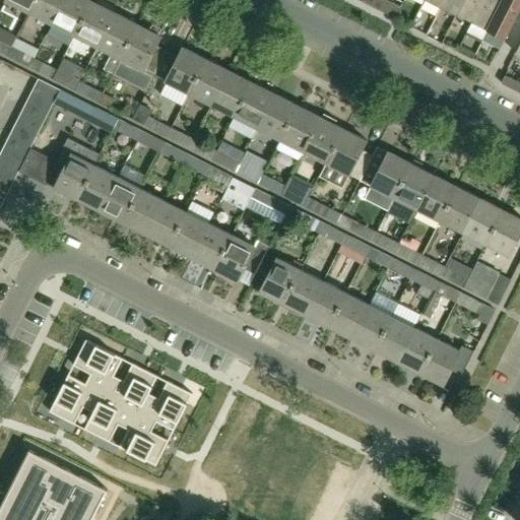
[(4,0),(28,12),(34,0),(4,0)]
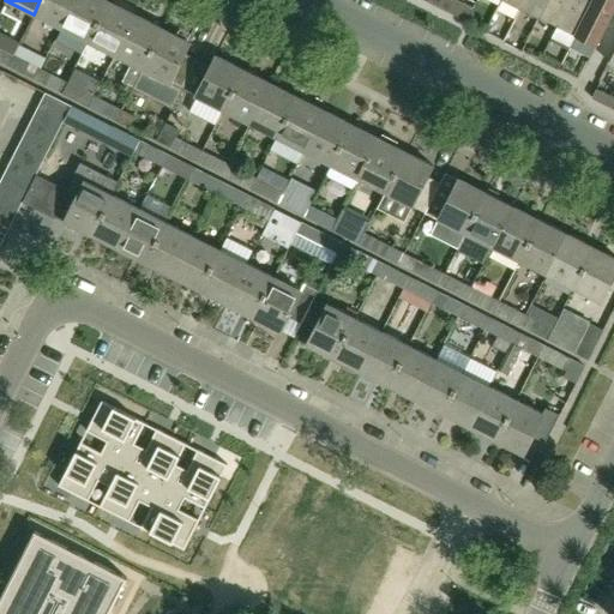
[(61,28),(74,0),(40,0),(34,14),(61,28)]
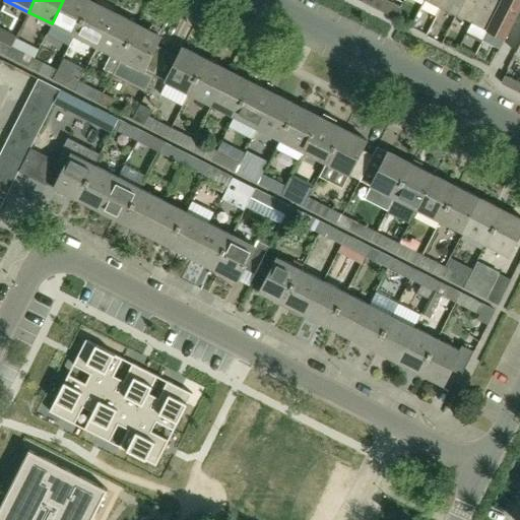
[(74,36),(91,1),(88,0),(63,0),(52,23),(74,36)]
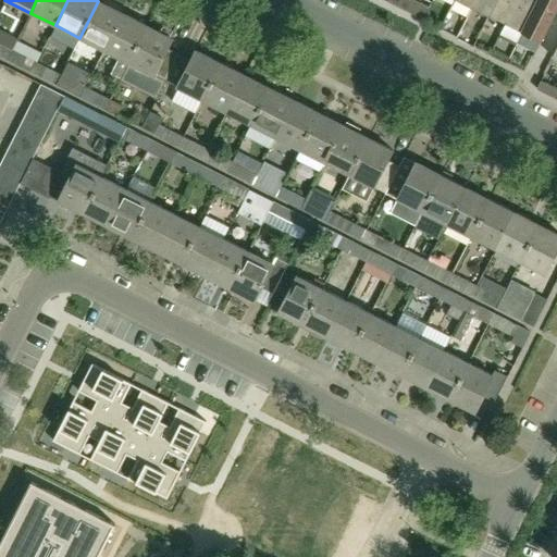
[(406,11),(411,0),(391,0),(390,3),(406,11)]
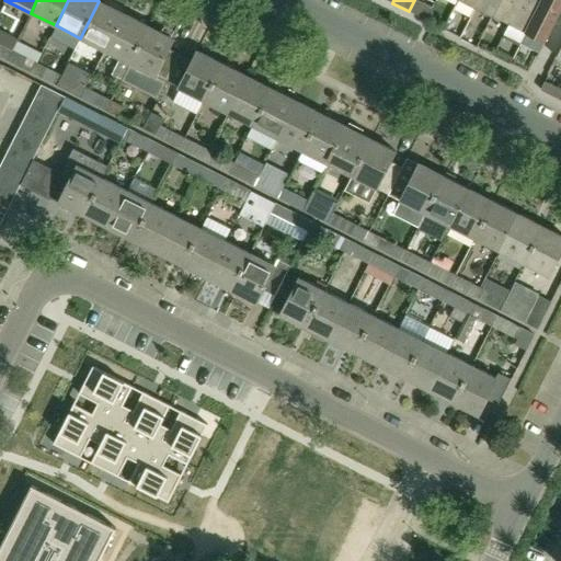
[(418,0),(414,0),(409,11),(426,20),(433,8),(418,0)]
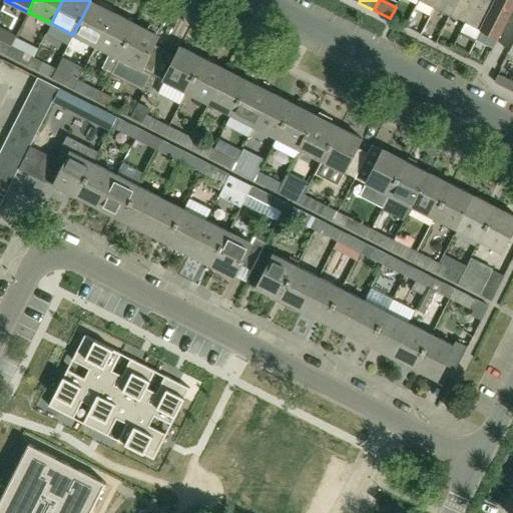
[(451,14),(457,0),(438,0),(436,6),(451,14)]
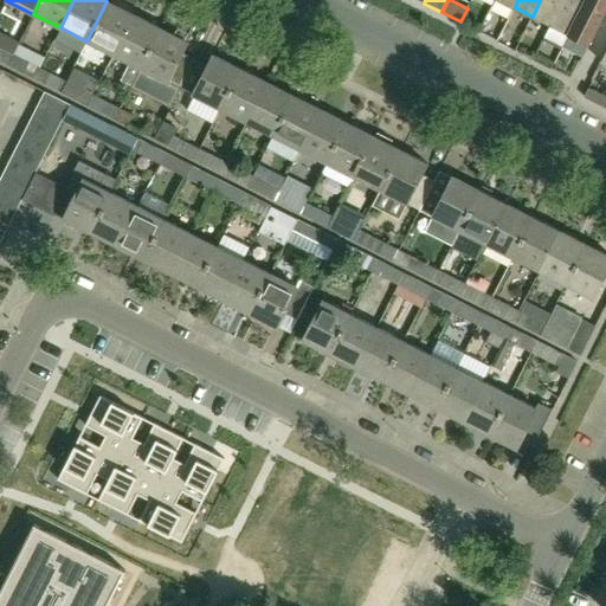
[(550,25),(562,0),(540,0),(533,17),(550,25)]
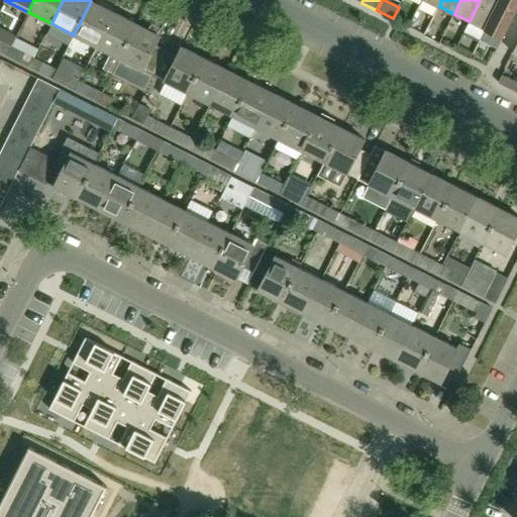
[(486,29),(500,0),(480,0),(470,21),(486,29)]
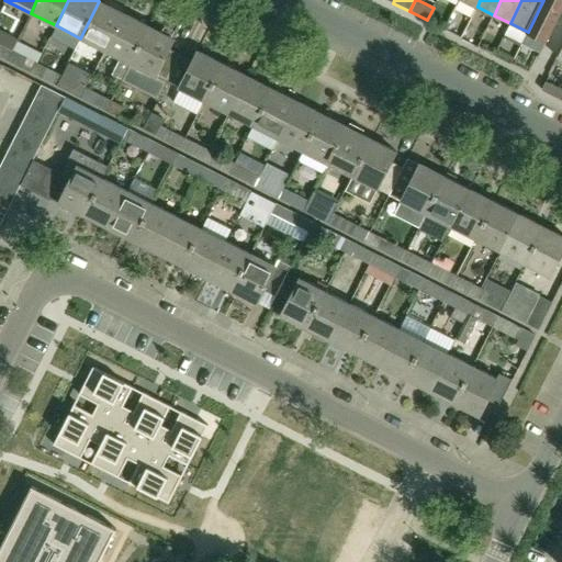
[(546,41),(561,7),(561,0),(543,0),(528,32),(546,41)]
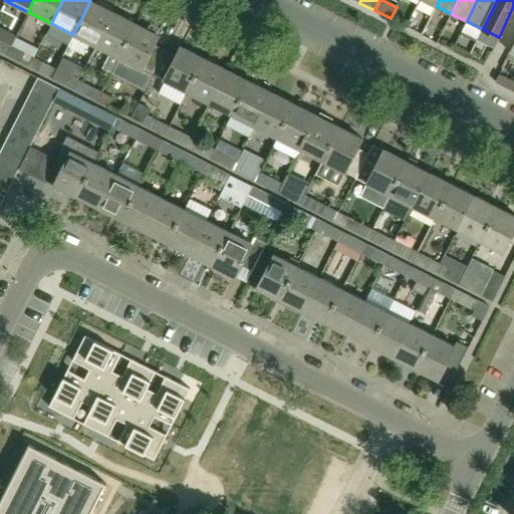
[(96,46),(113,13),(90,1),(73,35),(96,46)]
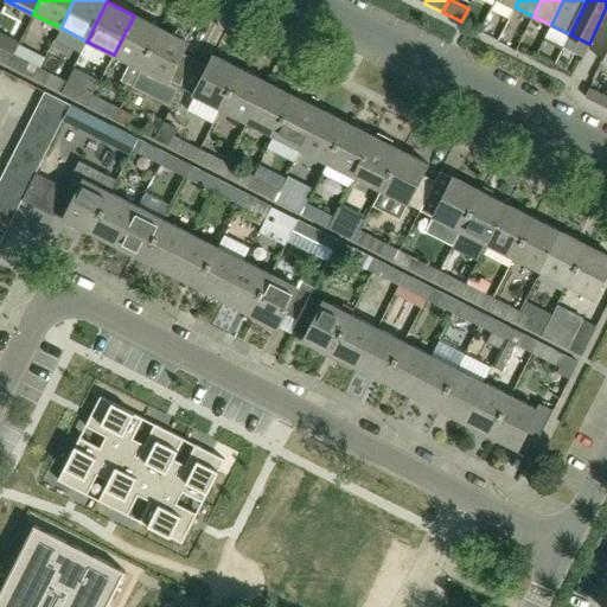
[(140,69),(160,29),(134,16),(114,55),(129,63),(121,80),(132,85),(140,69)]
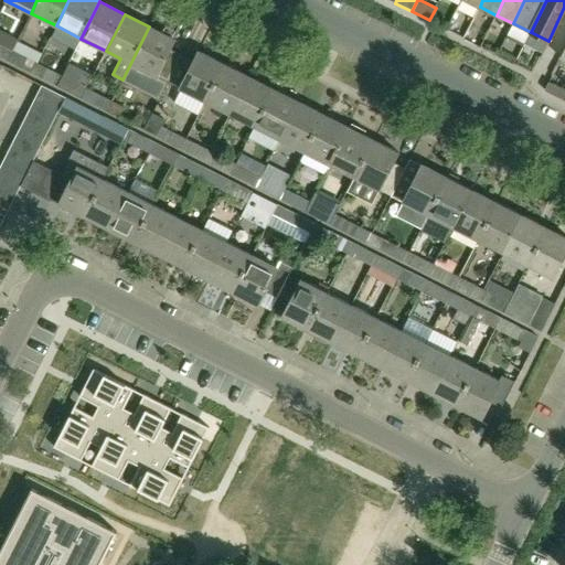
[(156,76),(174,40),(149,27),(130,64),(156,76)]
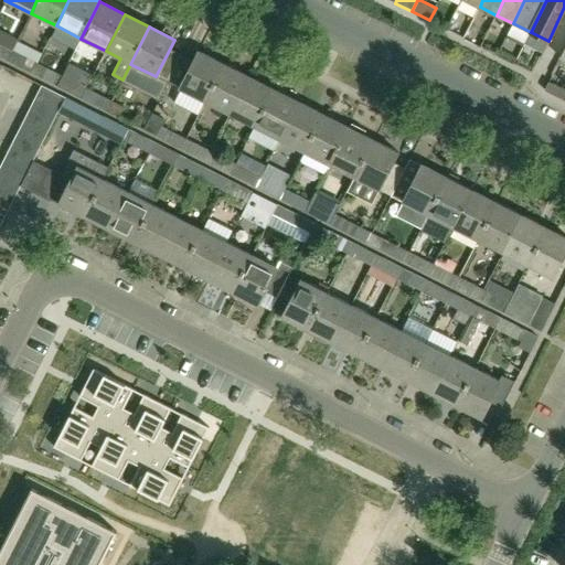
[(0,56),(7,61),(18,40),(0,30),(0,56)]
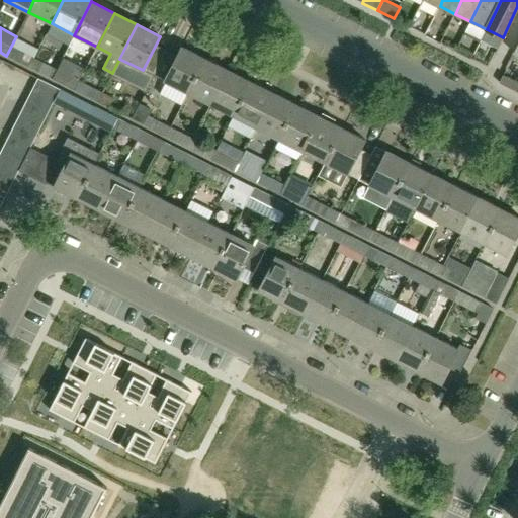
[(17,36),(16,36),(6,56),(29,67),(33,59),(34,59),(39,50),(16,38),(17,36)]
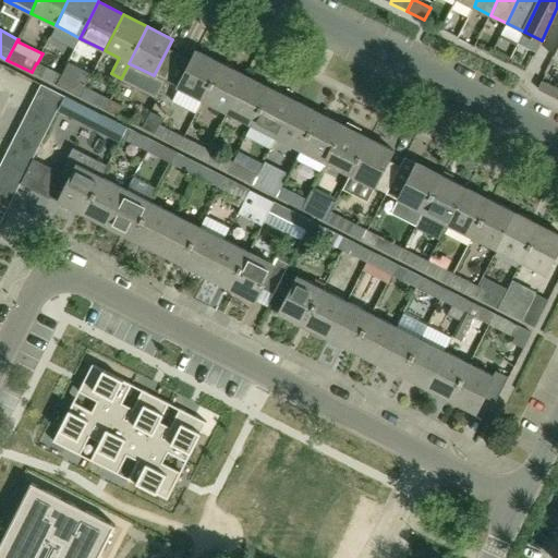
[(203,100),(221,64),(195,51),(178,87),(203,100)]
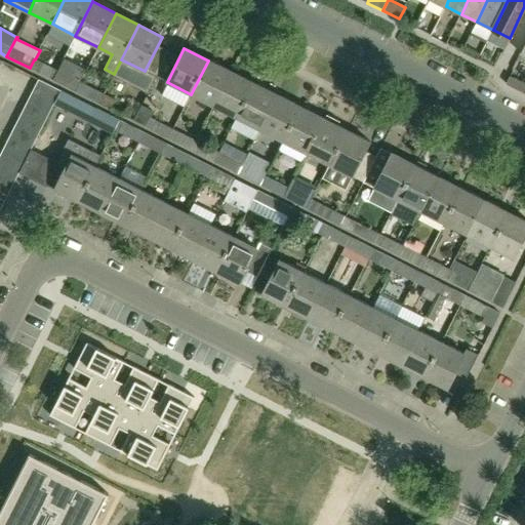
[(57,71),(35,59),(34,59),(30,68),(52,80),(57,71)]
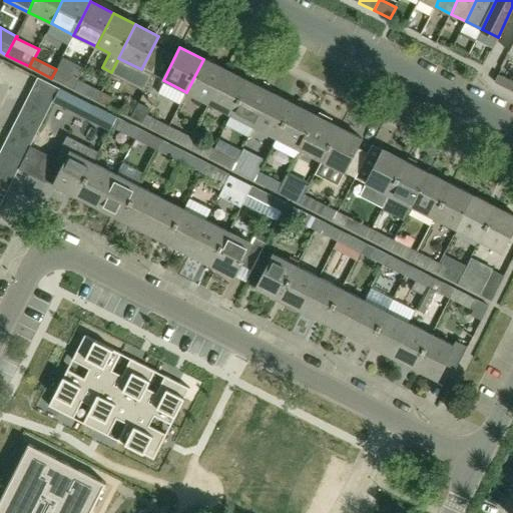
[(208,103),(225,70),(203,59),(186,92),(208,103)]
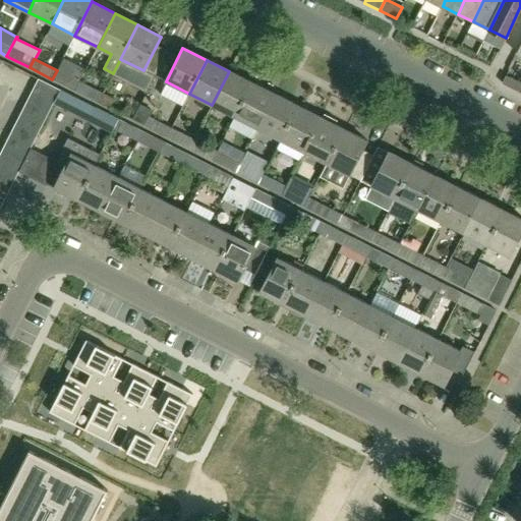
[(52,79),(75,91),(79,81),(57,70),(52,79)]
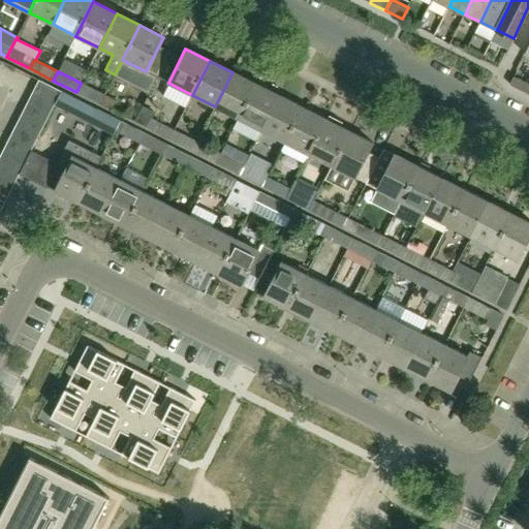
[(238,119),(255,84),(232,72),(215,106),(238,119)]
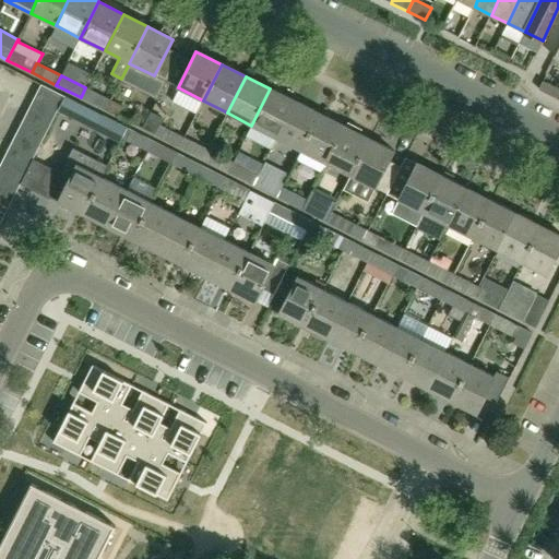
[(556,98),(558,92),(558,88),(544,81),(538,90),(556,98)]
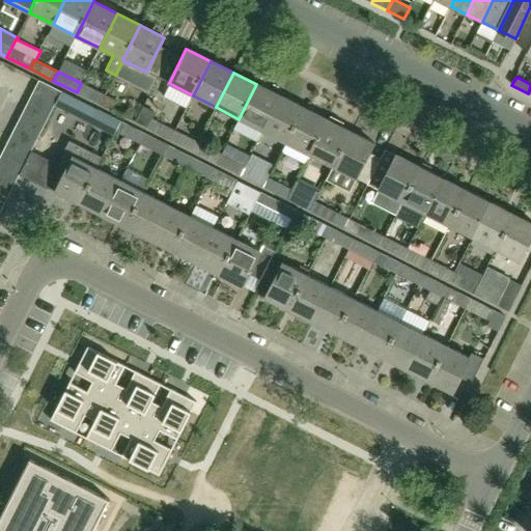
[(38,81),(33,91),(56,103),(61,92),(38,81)]
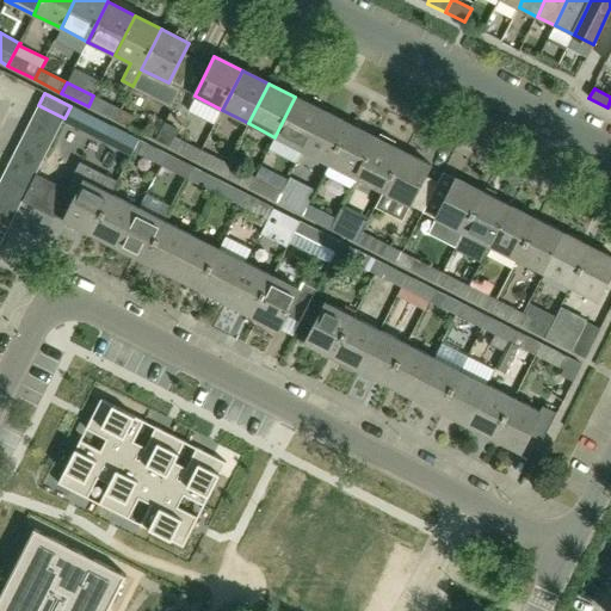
[(88,106),(115,121),(121,110),(93,96),(88,106)]
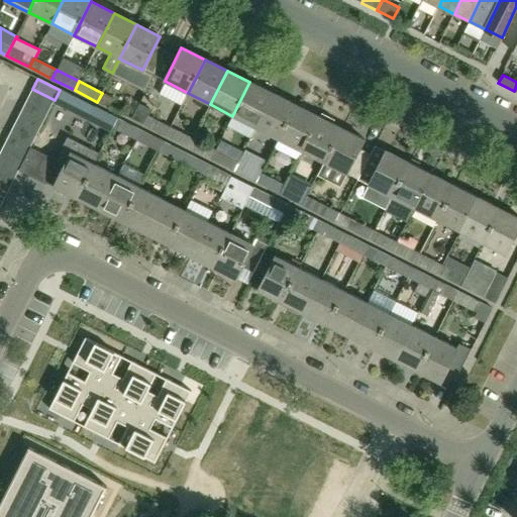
[(255,127),(273,94),(249,82),(232,116),(255,127)]
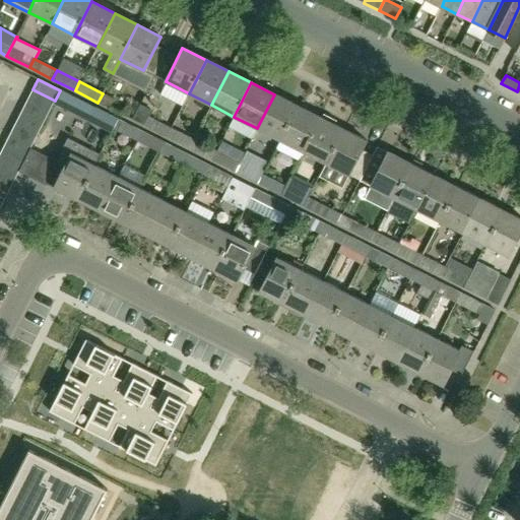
[(54,103),(55,101),(33,89),(26,101),(49,112),(54,103)]
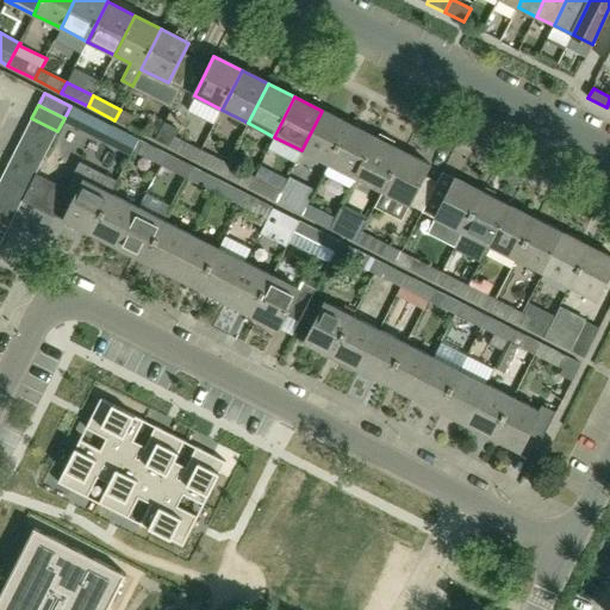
[(64,118),(63,120),(81,130),(88,114),(70,106),(64,118)]
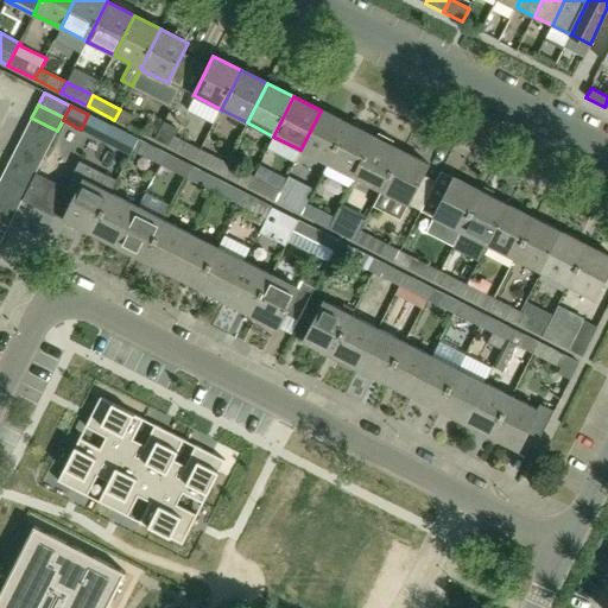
[(147,124),(120,109),(114,120),(141,133),(147,124)]
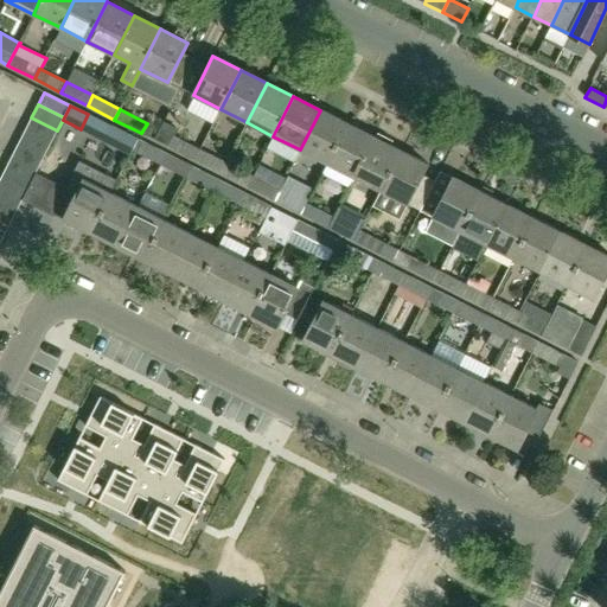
[(326,164),(346,123),(320,110),(300,149),(326,164)]
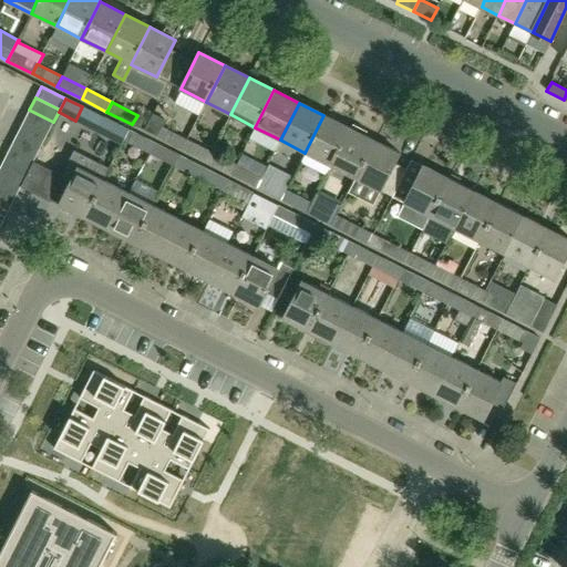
[(53,122),(29,110),(23,122),(48,134),(53,122)]
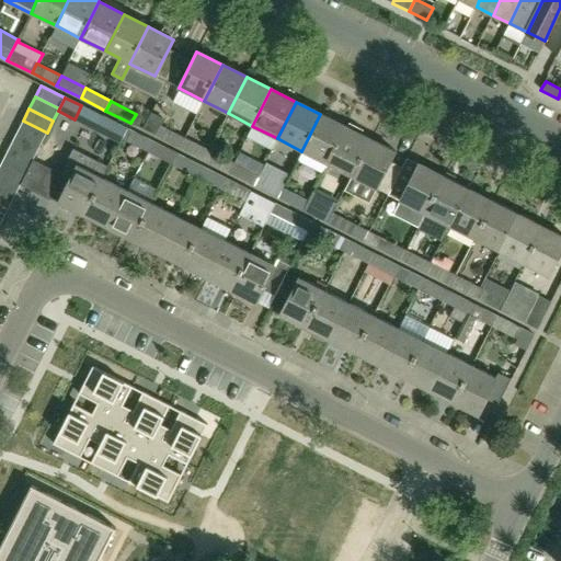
[(327,163),(345,127),(320,114),(301,151),(327,163)]
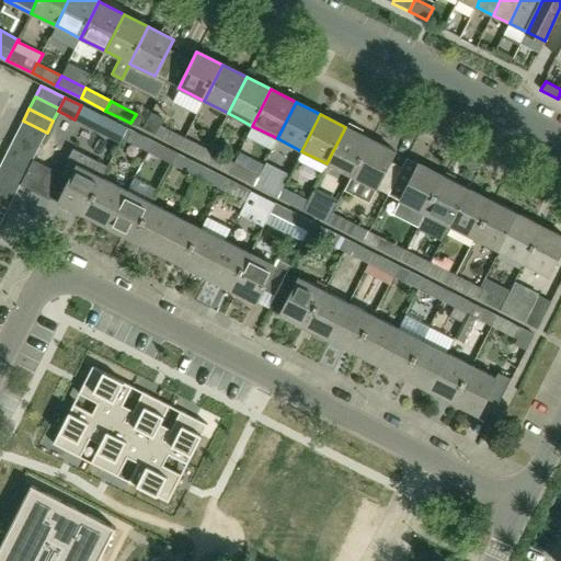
[(98,126),(123,138),(127,129),(103,116),(98,126)]
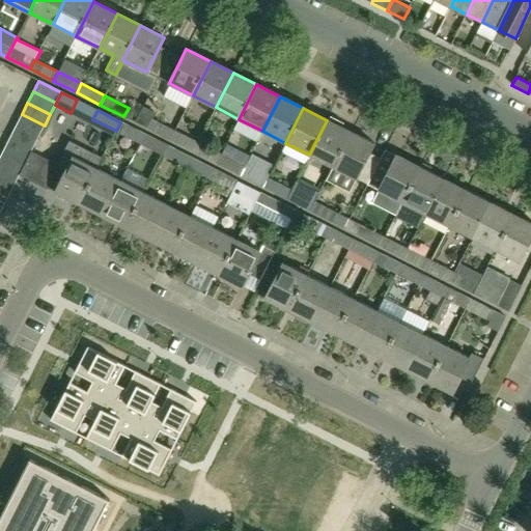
[(38,136),(45,126),(22,114),(17,126),(38,136)]
